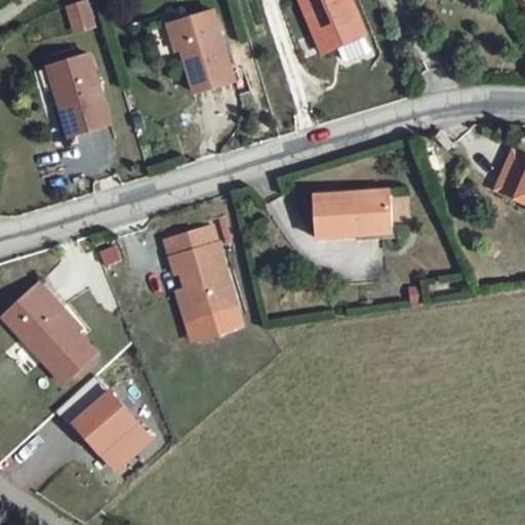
[(362,38),(348,0),(298,0),(320,53),(335,47),(360,39),(362,38)]
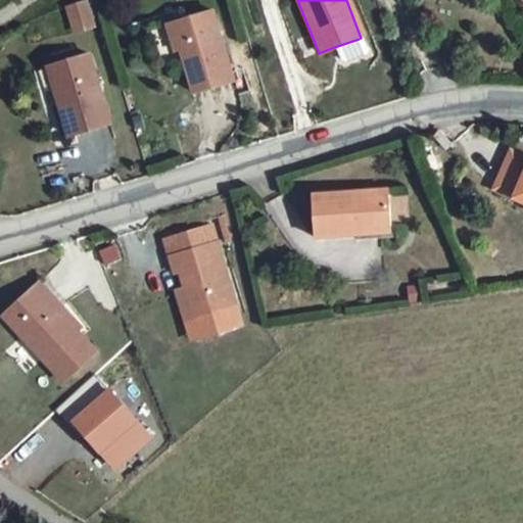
[(87,3),(69,8),(76,30),(93,25),(87,3)]
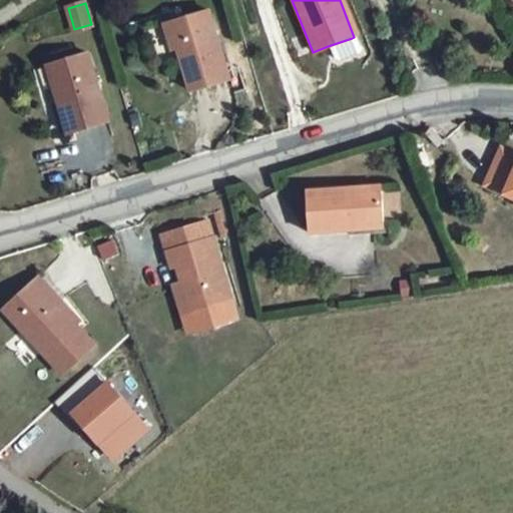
[(226,78),(205,14),(166,26),(185,92),(226,78)]
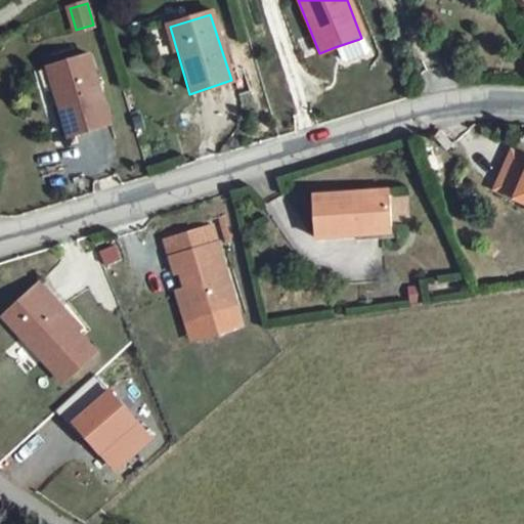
[(359,39),(335,47),(340,60),(346,63),(361,57),(364,51),(359,39)]
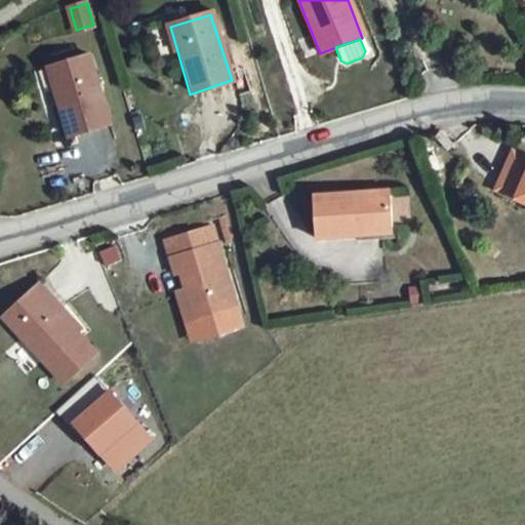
[(104,122),(85,62),(52,71),(61,102),(56,107),(66,134),(104,122)]
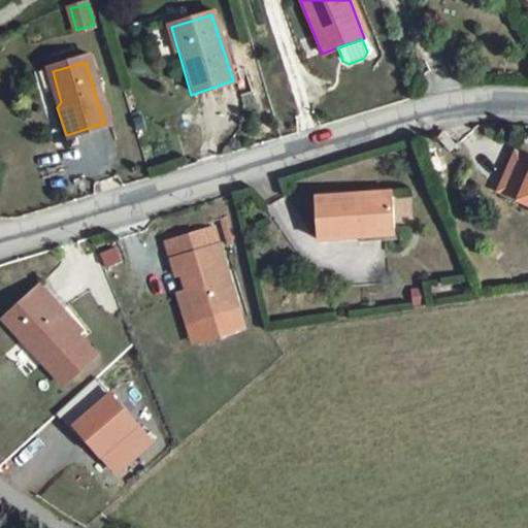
[(505,193),(527,203),(527,153),(523,151),(505,193)]
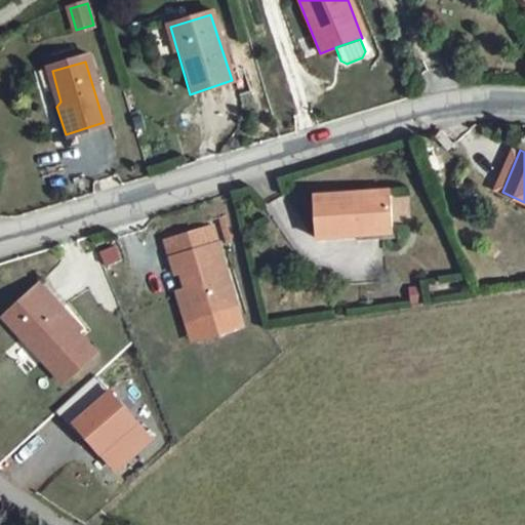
[(387,189),(312,193),(314,235),(355,232),(354,224),(389,221),(387,189)]
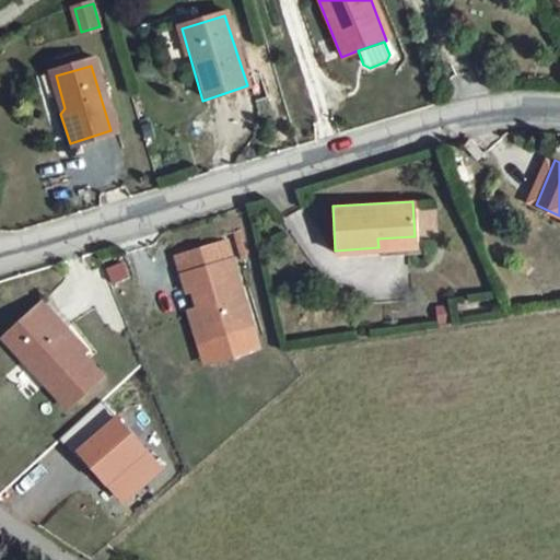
[(418,234),(436,233),(434,207),(417,208),(418,234)]
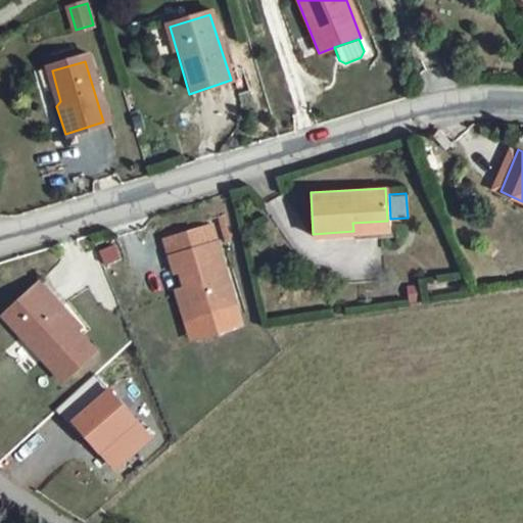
[(387,221),(352,223),(353,231),(354,242),(397,240),(397,221),(387,221)]
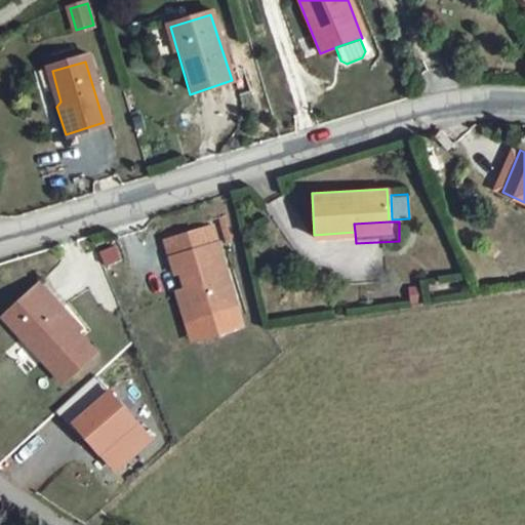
[(242,326),(219,242),(214,225),(162,239),(167,255),(172,275),(179,274),(198,339),(242,326)]
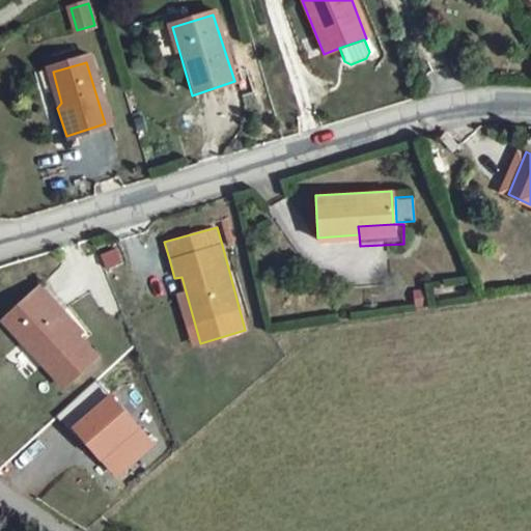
[(59,304),(40,285),(1,319),(62,386),(94,356),(53,310),(59,304)]
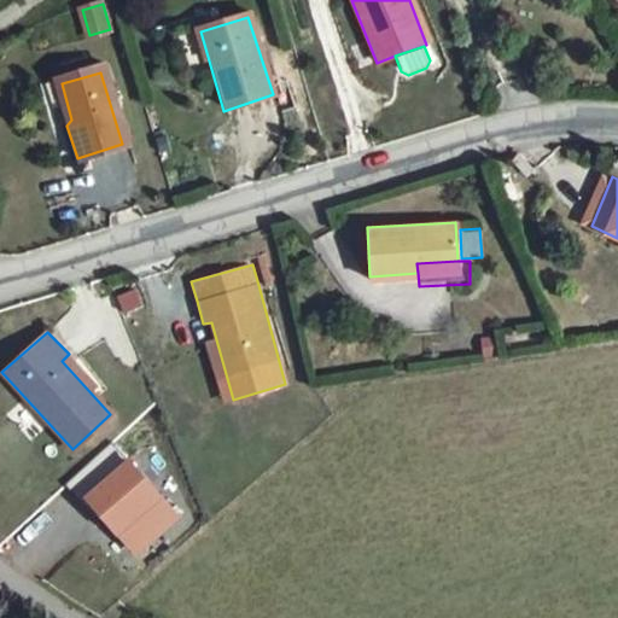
[(116,442),(65,482),(95,519),(104,512),(136,552),(178,519),(116,442)]
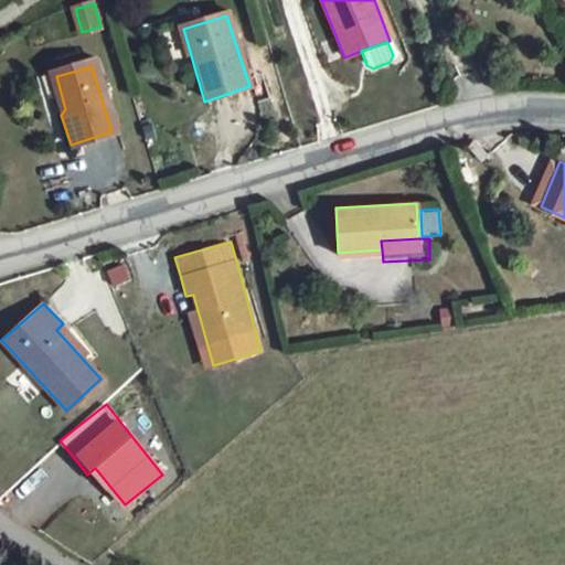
All buildings are outlined.
